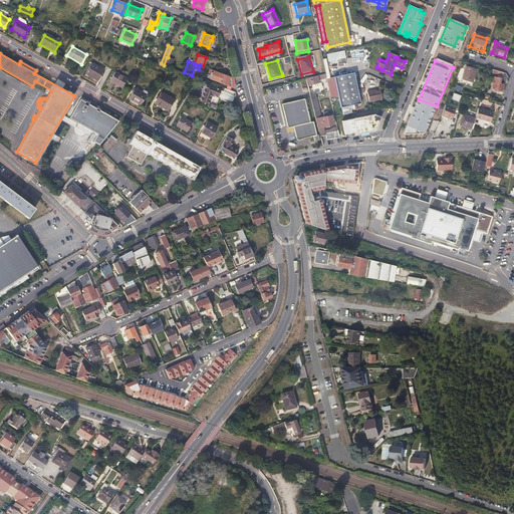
[(89,66),(85,73),(97,80),(102,73),(89,66)]
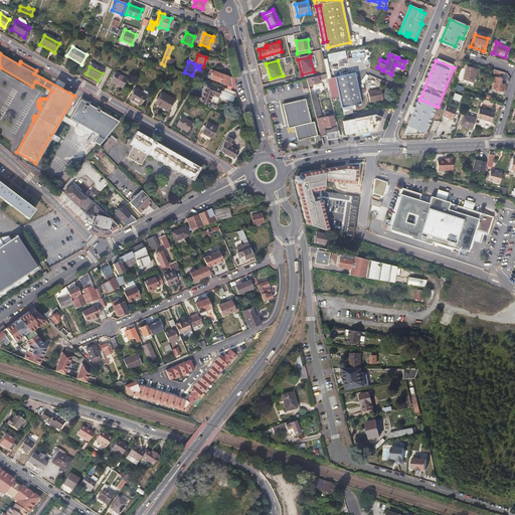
[(463,78),(473,81),(477,69),(467,66),(463,78)]
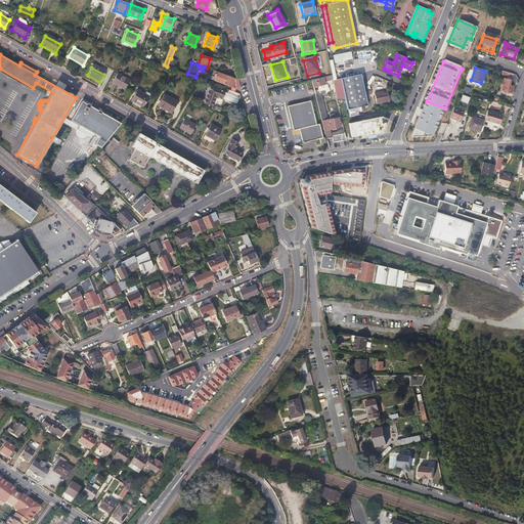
[(235,78),(213,70),(210,79),(235,89),(236,88),(235,78)]
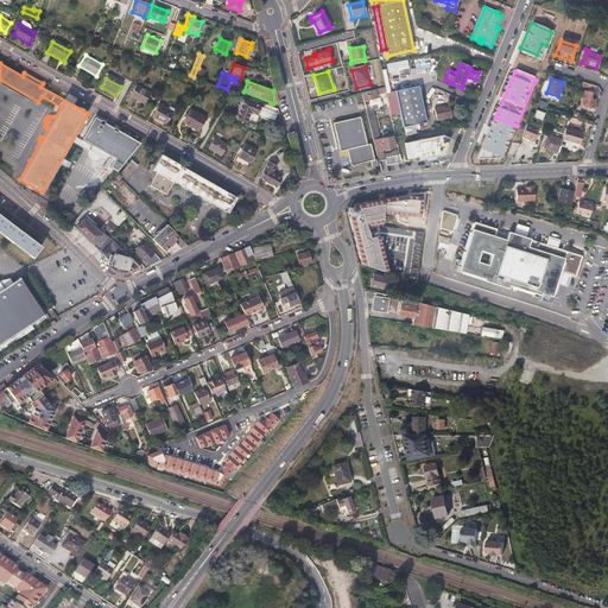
[(597,87),(582,82),(581,86),(581,87),(593,90),(590,96),(597,100),(600,90),(597,87)]
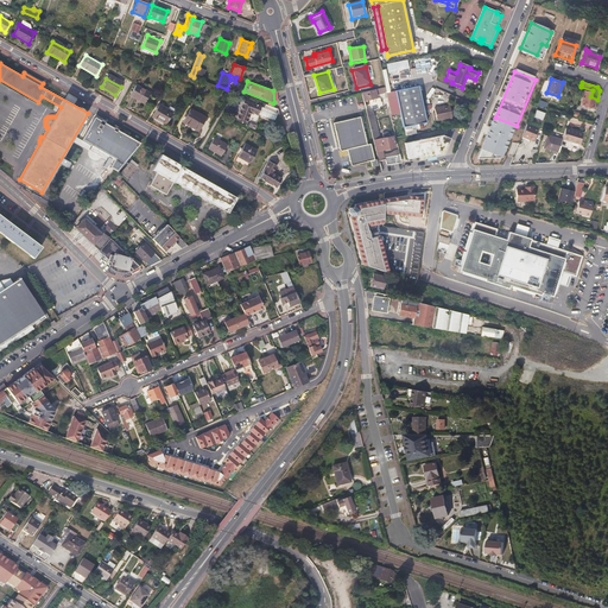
[(386,92),(385,87),(369,90),(361,93),(362,101),(377,97),(375,94),(386,92)]
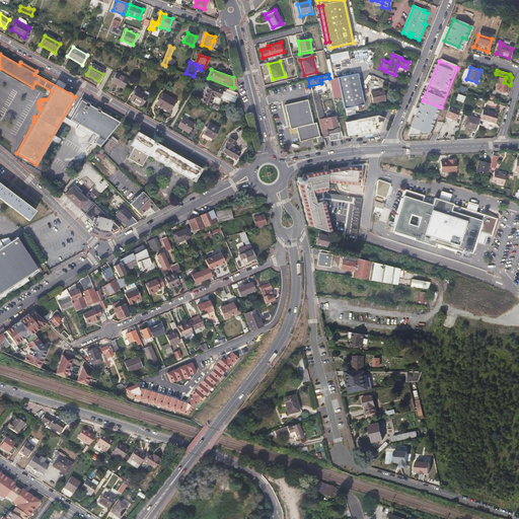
[(344,109),(363,105),(363,104),(361,95),(357,74),(338,78),(344,109)]
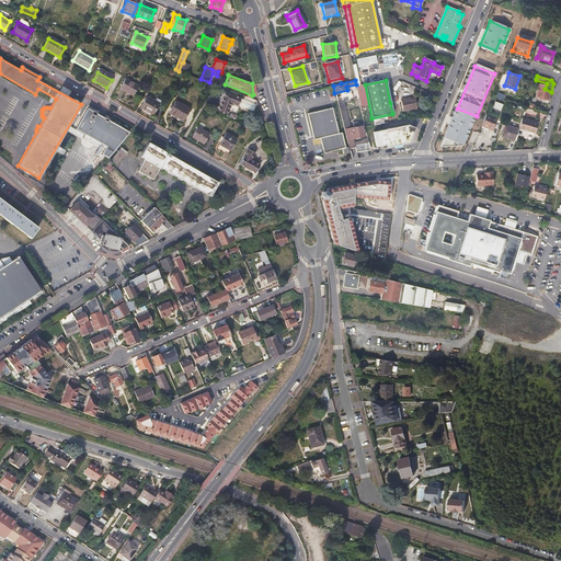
[(125,81),(119,88),(134,96),(138,89),(125,81)]
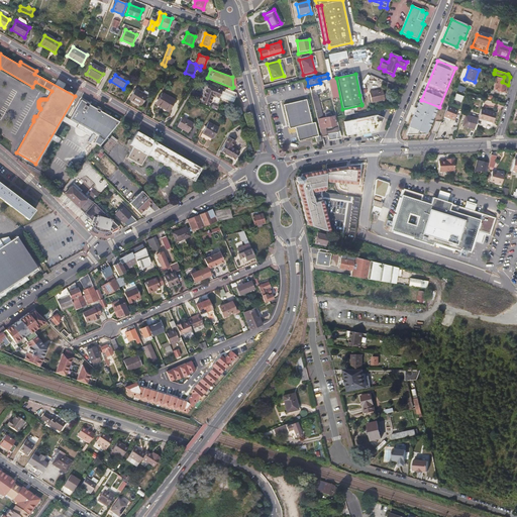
[(500,83),(501,78),(495,76),(492,89),(497,90),(496,92),(500,93),(501,91),(504,92),(506,85),(500,83)]
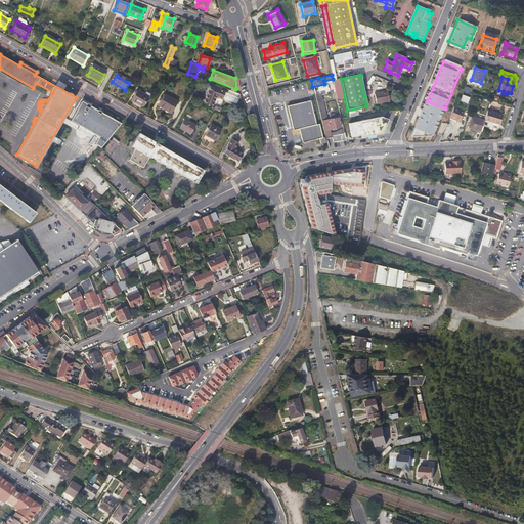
[(211,86),(204,102),(212,106),(216,96),(221,98),(224,91),(211,86)]
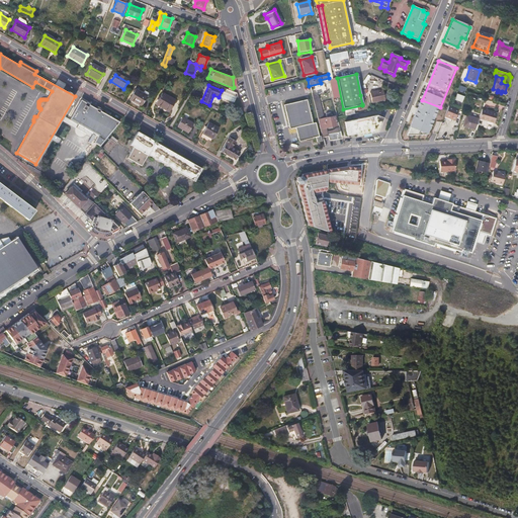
[(136,88),(130,99),(142,106),(148,95),(144,93),(136,88)]
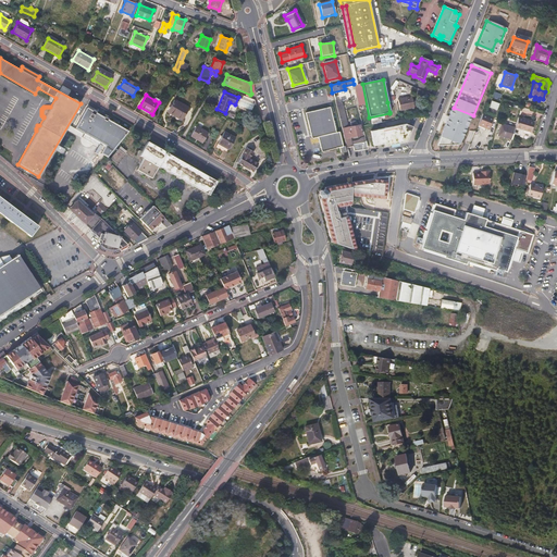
[(404,110),(418,107),(416,97),(401,99),(404,110)]
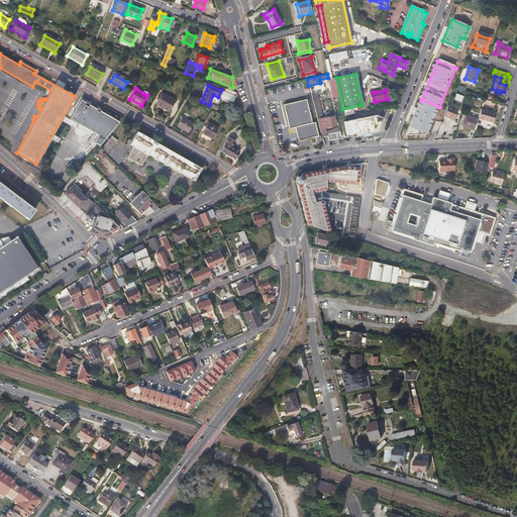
[(163,93),(157,104),(169,111),(175,100),(163,93)]
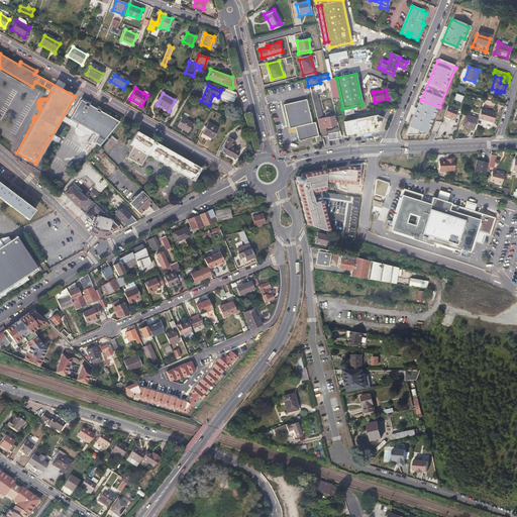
[(463,96),(455,94),(454,99),(461,102),(463,96)]
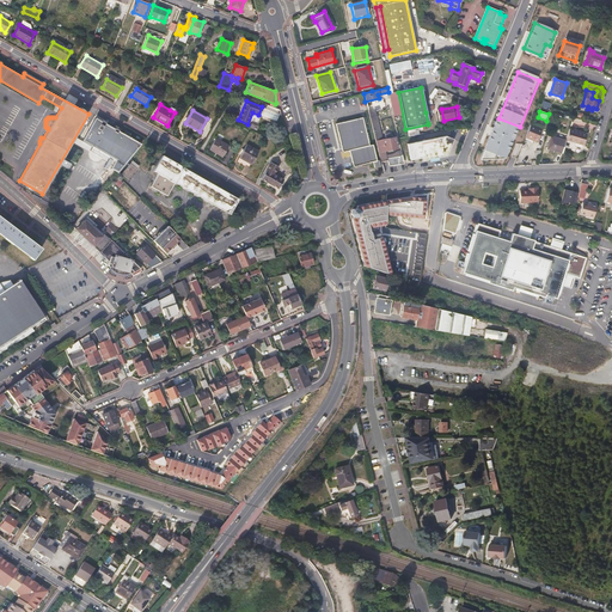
[(381,140),(375,116),(369,117),(380,161),(385,160),(384,157),(383,151),(384,151),(396,148),(393,138),(391,138),(390,135),(385,135),(385,139),(381,140)]
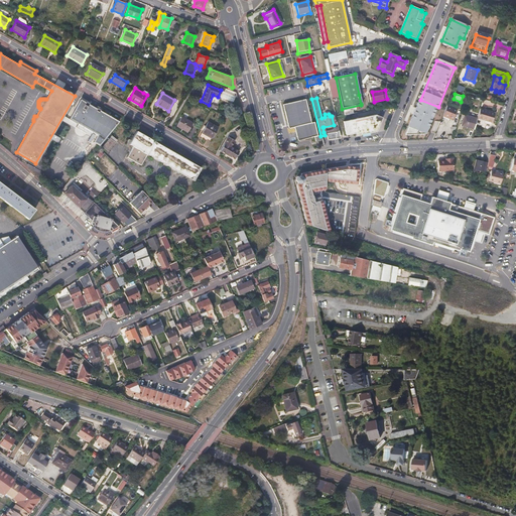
[(305,99),(282,104),(283,110),(284,110),(288,128),(294,126),(310,122),(305,99)]
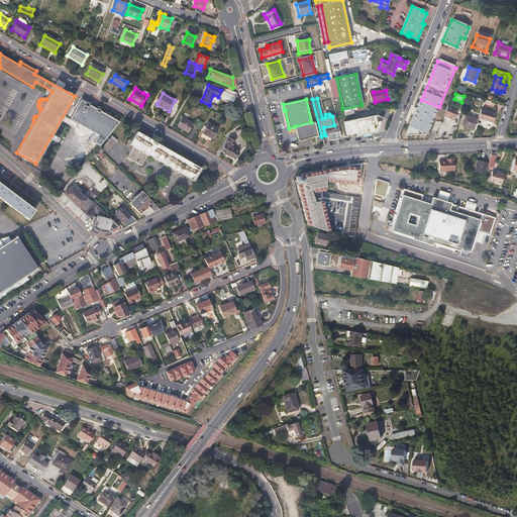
[(119,121),(81,100),(70,118),(98,134),(93,142),(99,145),(119,121)]
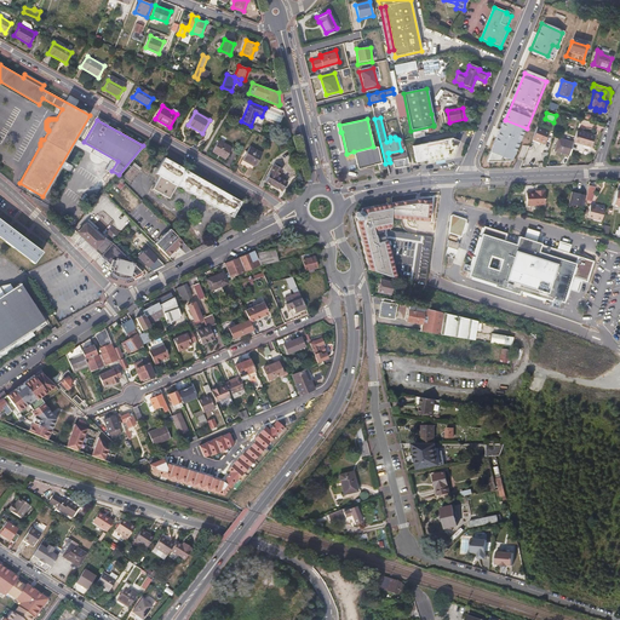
[(537,128),(532,141),(544,145),(549,133),(537,128)]
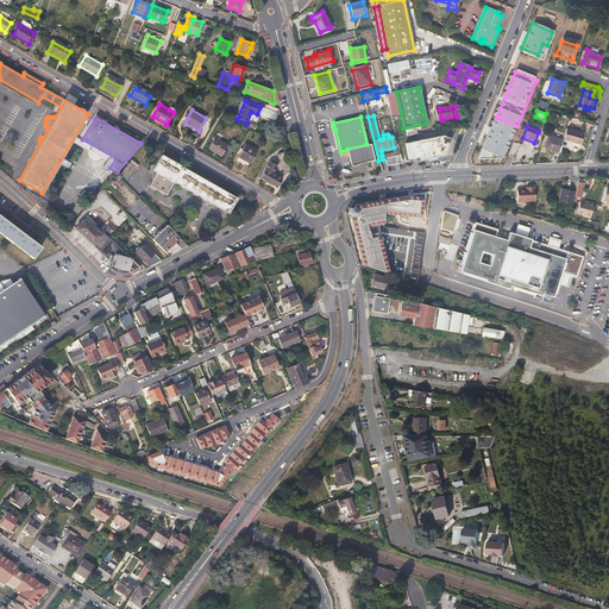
[(564,137),(564,138),(572,140),(571,142),(581,144),(583,133),(566,127),(564,137)]
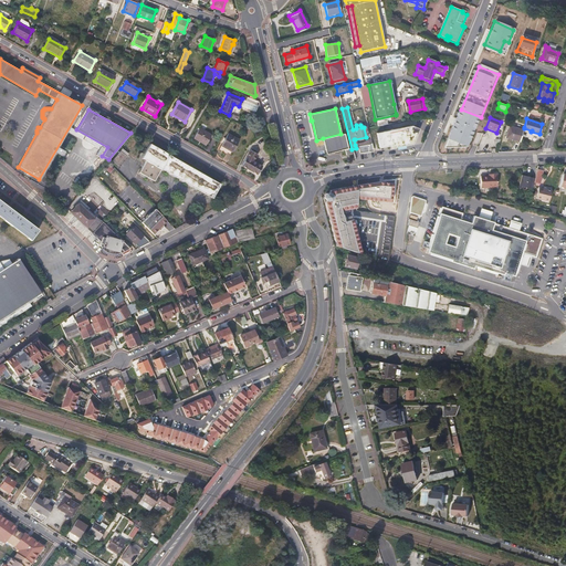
[(524,128),(524,127),(511,124),(507,135),(521,139),(524,128)]
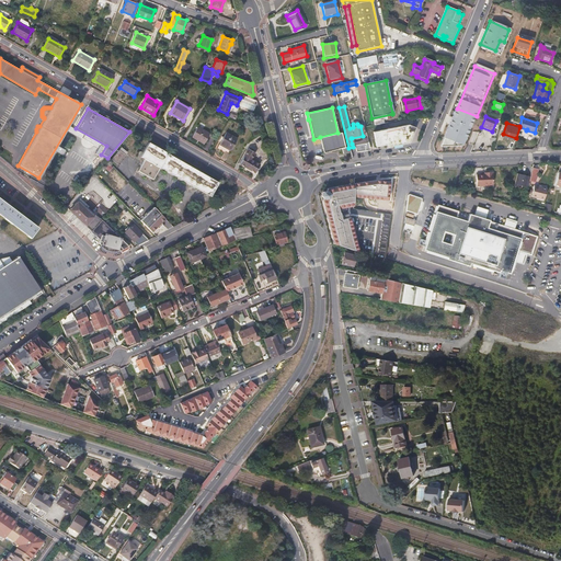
[(401,146),(409,144),(415,128),(408,126),(373,133),(376,148),(386,146),(387,148),(401,146)]
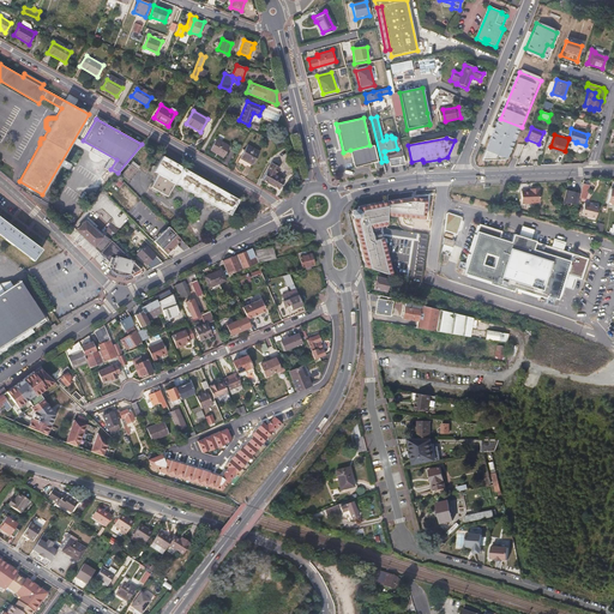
[(216,139),(210,150),(223,157),(229,146),(216,139)]
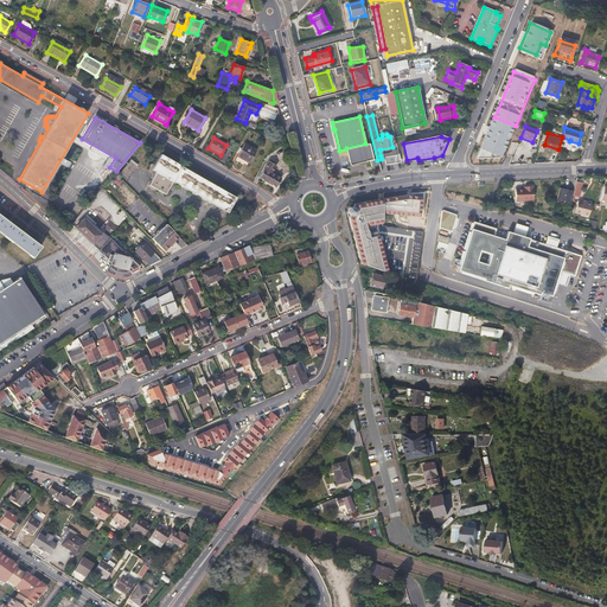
[(244,144),(237,157),(253,165),(260,152),(244,144)]
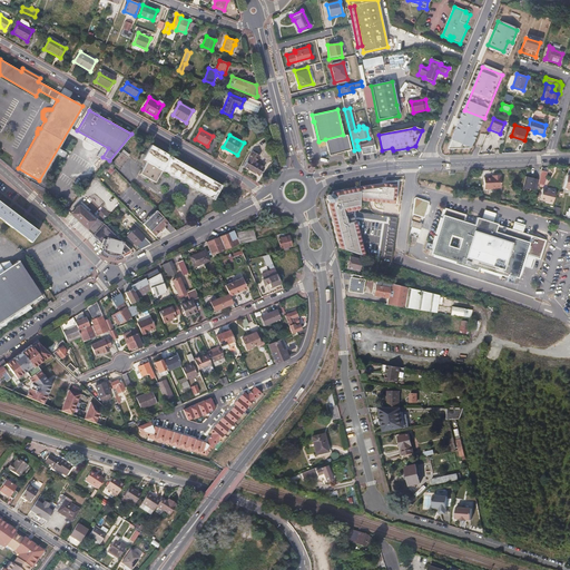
[(343,135),(325,139),(326,143),(328,154),(346,150),(350,149),(346,135),(343,135)]
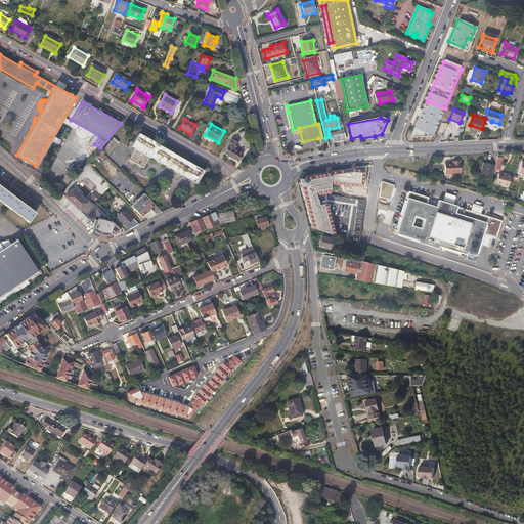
[(333,141),(345,139),(343,129),(339,130),(335,132),(336,135),(331,135),(332,137),(333,141)]
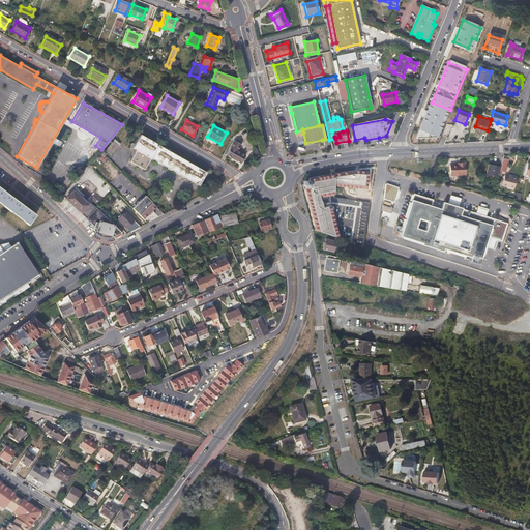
[(152,158),(199,185),(206,172),(159,146),(159,145),(141,135),(133,148),(137,150),(130,162),(144,169),(150,158),(152,159),(152,158)]
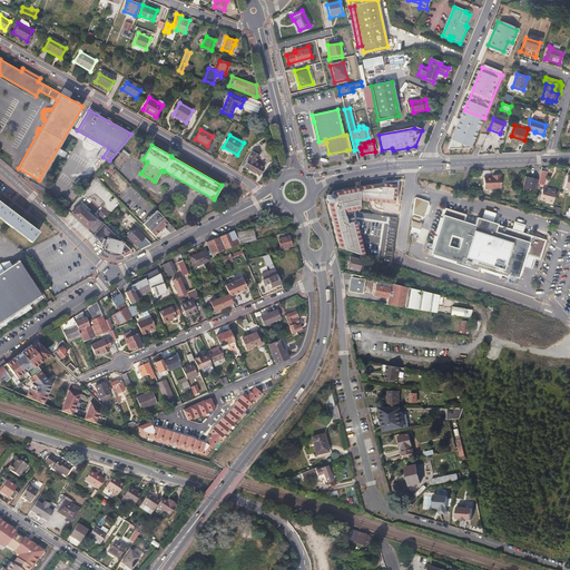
[(119,167),(128,157),(121,151),(114,161),(119,167)]
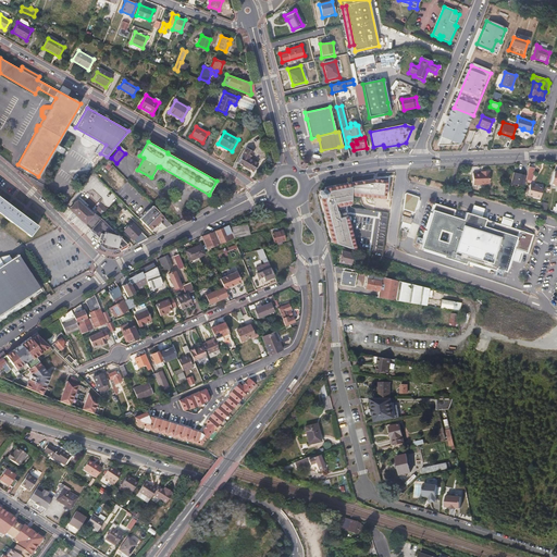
[(246,148),(238,162),(252,171),(257,163),(249,158),(252,152),(246,148)]
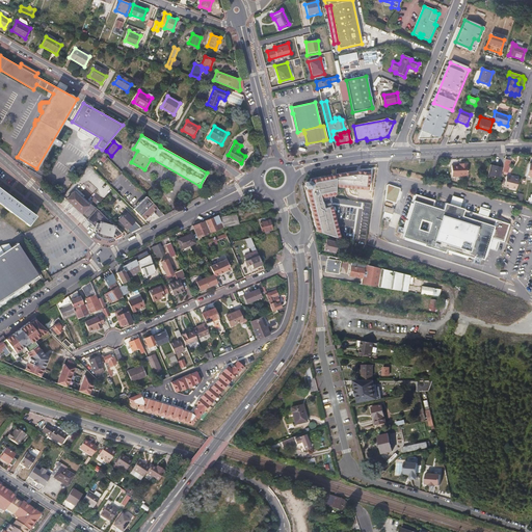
[(451,164),(451,176),(467,175),(466,162),(460,162),(460,163),(458,163),(451,164)]
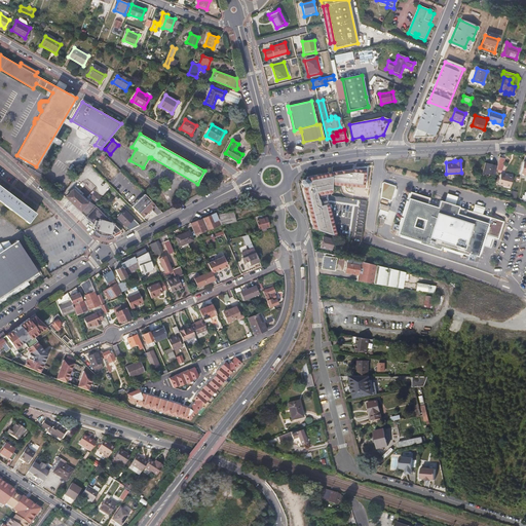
[(496,168),(497,165),(485,161),(483,172),(494,175),(496,168)]
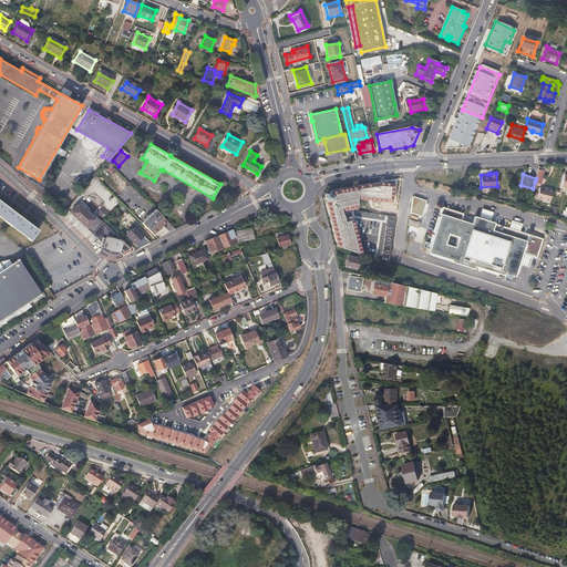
[(387,181),(372,183),(373,196),(374,198),(389,196),(387,181)]
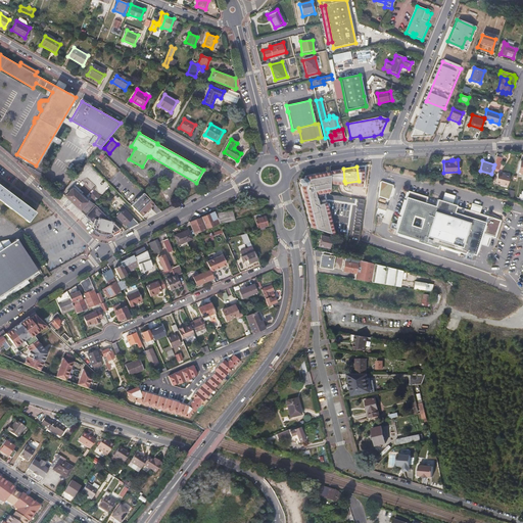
[(310,227),(334,234),(326,200),(317,202),(316,193),(329,191),(330,181),(330,179),(330,170),(304,174),(298,180),(310,227)]
